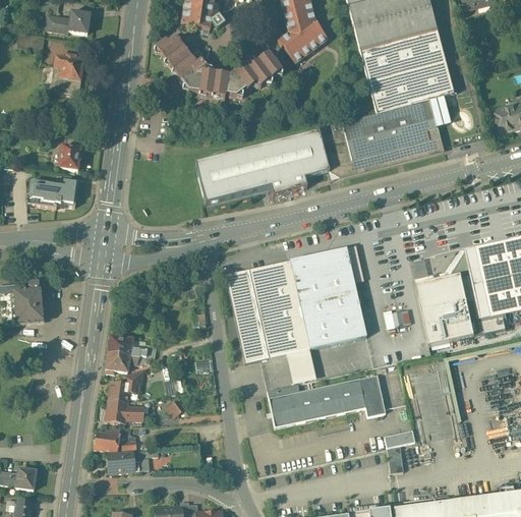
[(43,0),(42,7),(58,9),(59,0),(43,0)]
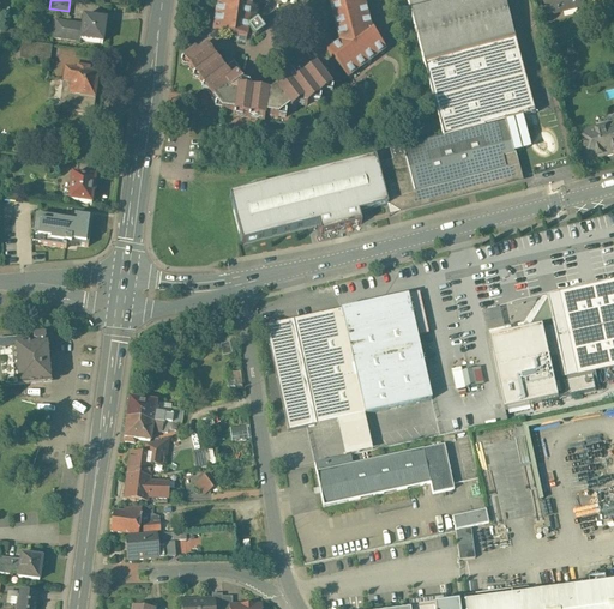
[(218,0),(217,10),(215,10),(214,22),(215,22),(215,28),(212,26),(212,28),(247,32),(247,26),(250,26),(254,34),(264,26),(257,17),(250,23),(248,22),(251,0),(329,0),(339,37),(326,47),(332,54),(333,53),(336,56),(335,58),(348,74),(385,46),(372,28),(371,29),(368,19),(369,18),(367,7),(365,7),(363,2),(366,1),(366,0),(218,0)]
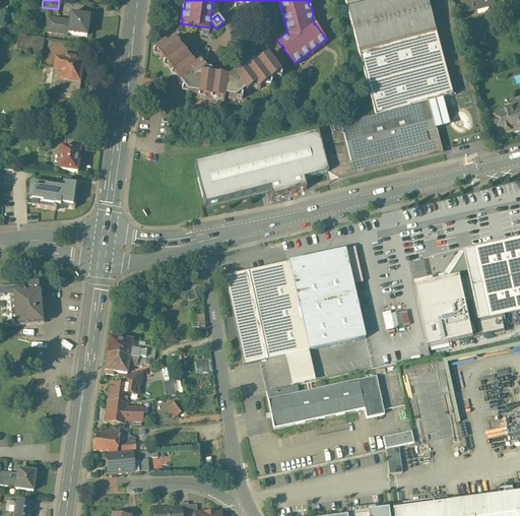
[(362,0),(346,4),(359,50),(438,29),(429,0),(362,0)]
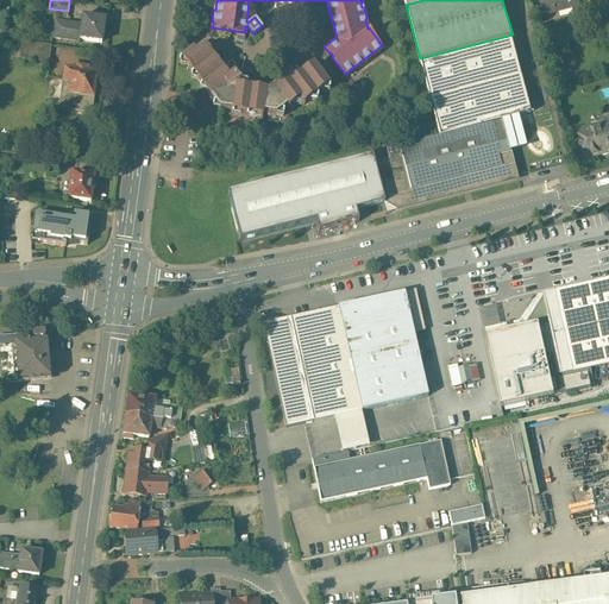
[(539,0),(542,11),(554,8),(553,5),(571,0),(539,0)]
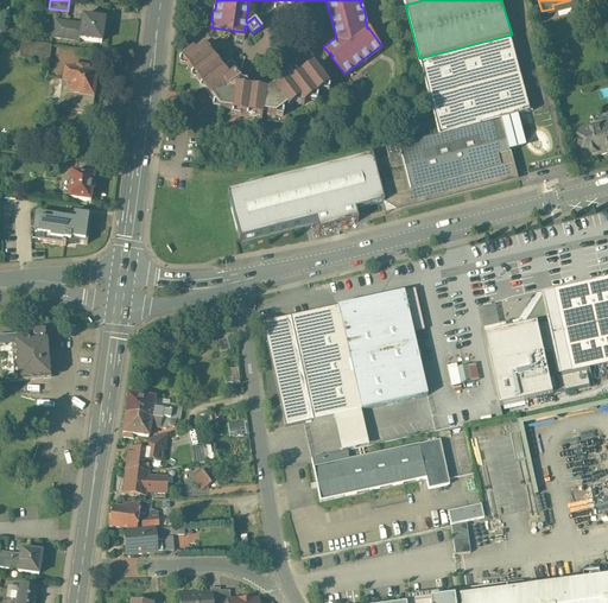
[(588,0),(593,18),(606,14),(601,0),(588,0)]
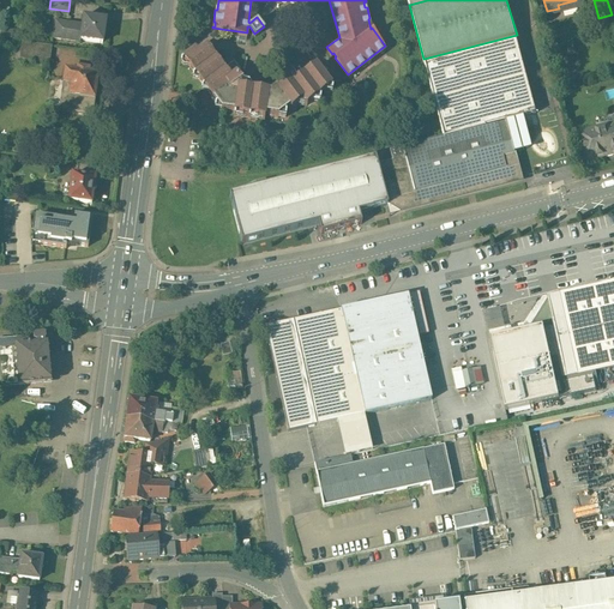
[(106,16),(83,12),(82,20),(79,35),(80,36),(102,38),(106,16)]
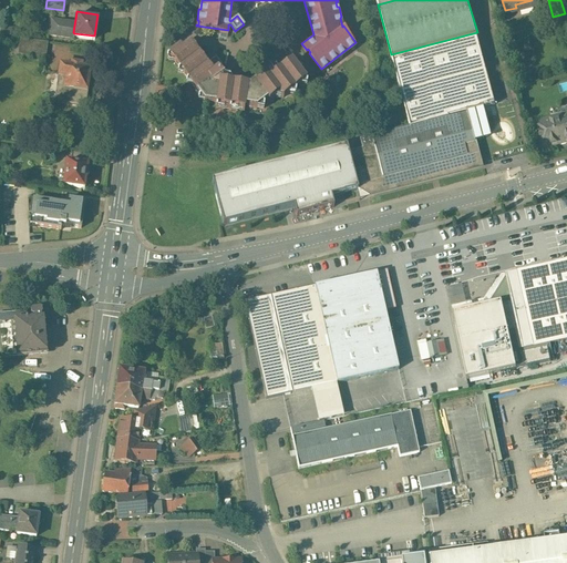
[(75,19),(60,17),(60,19),(51,18),(49,31),(73,34),(74,33),(73,32),(75,19)]
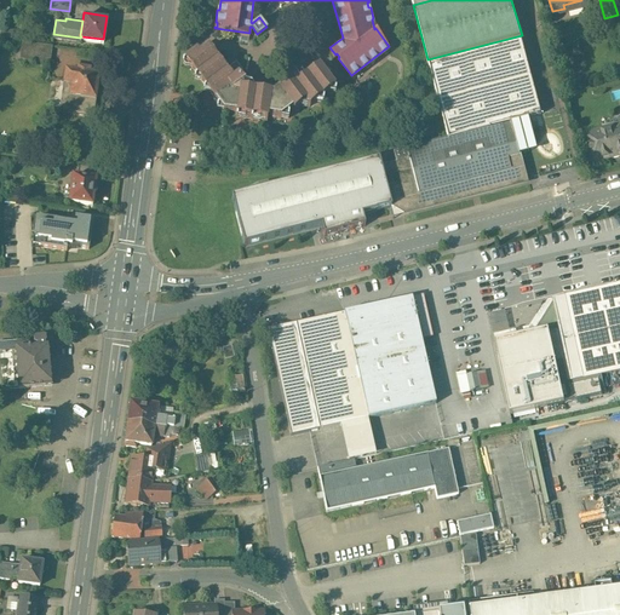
[(522,35),(428,59),(447,134),(511,118),(541,109),(522,35)]
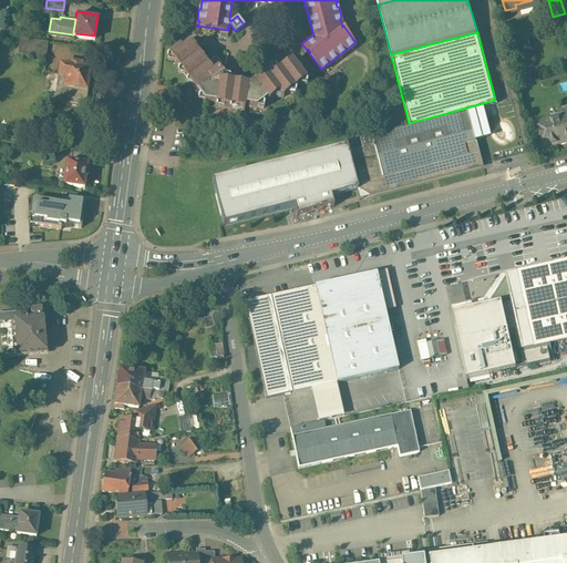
[(48,38),(20,34),(18,50),(45,53),(48,38)]
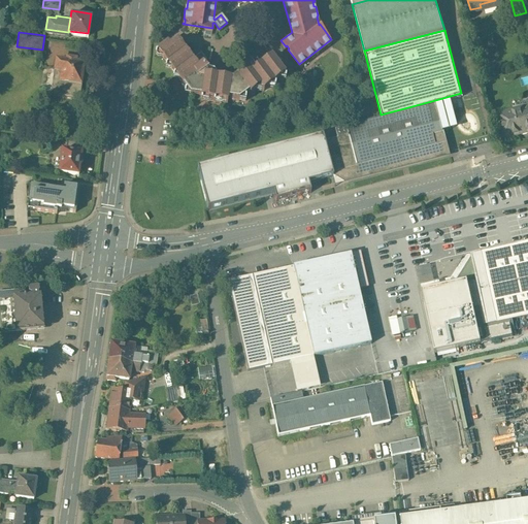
[(217,72),(206,59),(206,57),(201,50),(192,56),(177,36),(170,42),(167,39),(155,48),(155,51),(156,51),(156,48),(159,46),(163,51),(162,55),(166,60),(165,61),(165,64),(170,64),(174,70),(173,71),(172,74),(173,74),(174,71),(176,69),(179,72),(178,75),(186,85),(185,86),(184,89),(185,89),(186,87),(188,85),(190,88),(190,91),(201,92),(200,97),(227,101),(228,96),(239,98),(239,94),(242,92),(244,95),(244,97),(245,98),(245,94),(244,93),(249,90),(250,92),(255,88),(256,85),(259,82),(261,85),(261,87),(264,88),(268,84),(269,80),(272,78),(274,80),(273,84),(275,84),(275,80),(274,79),(278,76),(279,73),(283,70),(285,73),(284,75),(285,75),(286,73),(271,54),(259,63),(252,55),(244,61),(251,69),(244,73),(242,73),(233,80),(228,79),(228,82),(222,80),(221,78),(212,77),(212,75),(217,72)]
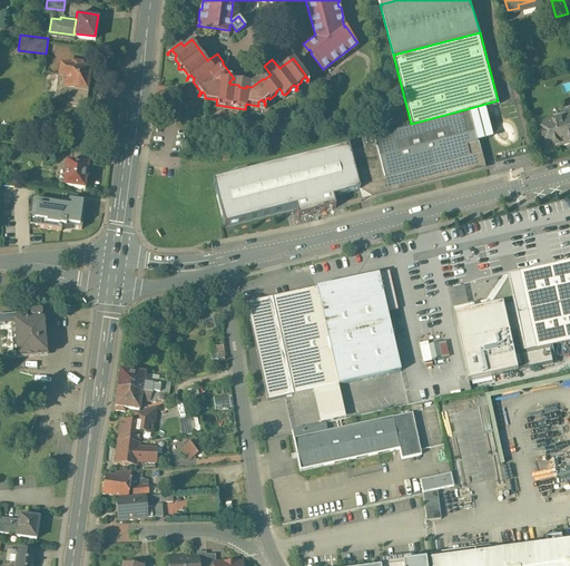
[(71,60),(71,62),(60,61),(57,84),(64,85),(87,88),(88,84),(89,75),(91,76),(92,66),(81,65),(82,61),(71,60)]
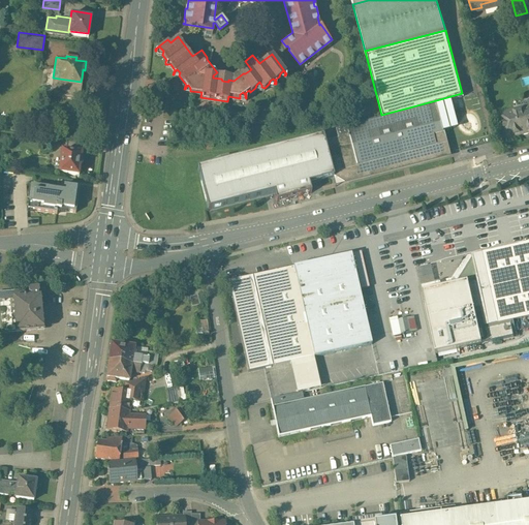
[(81,82),(59,79),(58,92),(80,95),(83,78),(82,78),(81,82)]
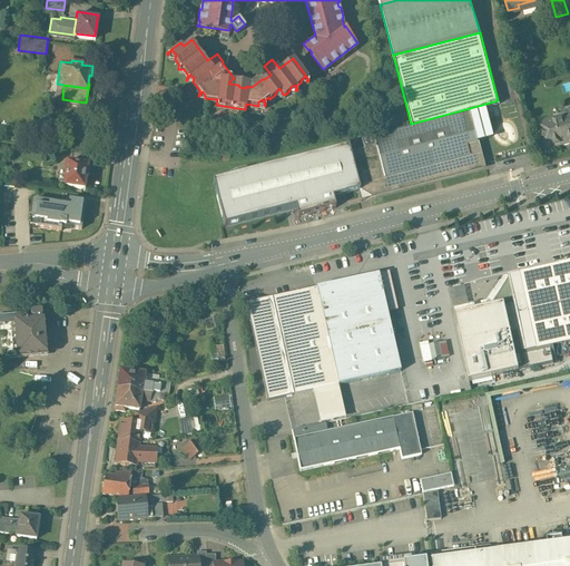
[(411,124),(361,136),(364,146),(353,148),(356,158),(351,160),(357,188),(361,197),(487,165),(470,108),(411,124)]
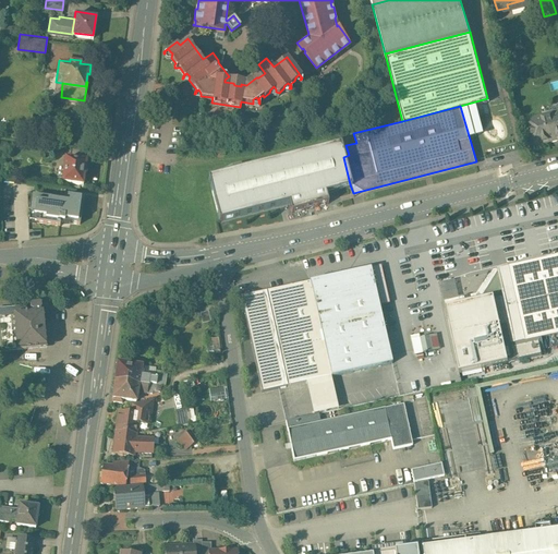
[(557,109),(528,118),(534,143),(557,136),(557,109)]
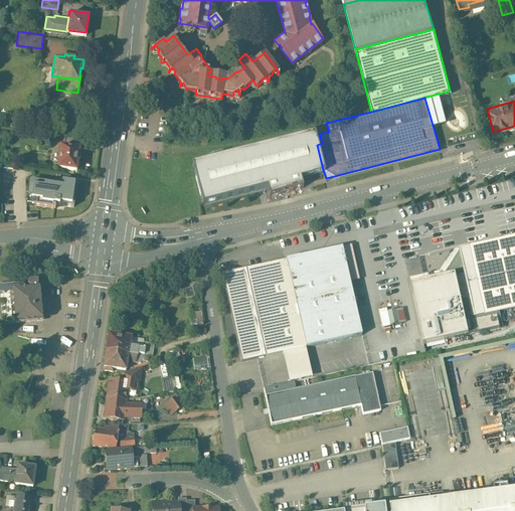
[(323,170),(317,145),(313,130),(192,161),(202,201),(267,184),(269,193),(303,184),(301,175),(323,170)]
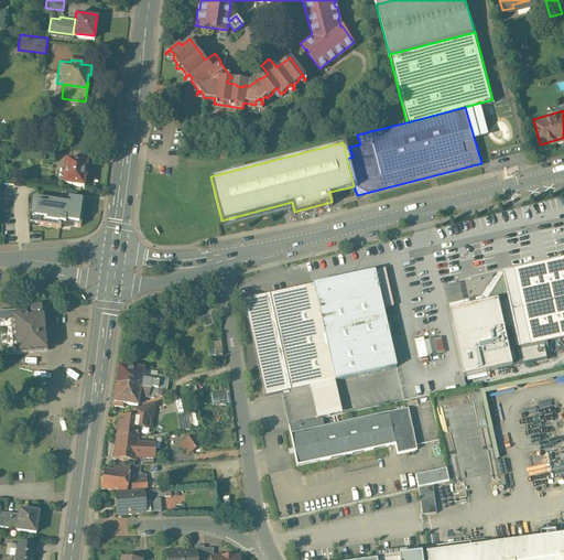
[(87,160),(66,157),(63,180),(84,183),(86,170),(87,170),(88,169),(89,162),(88,161),(87,161),(87,160)]
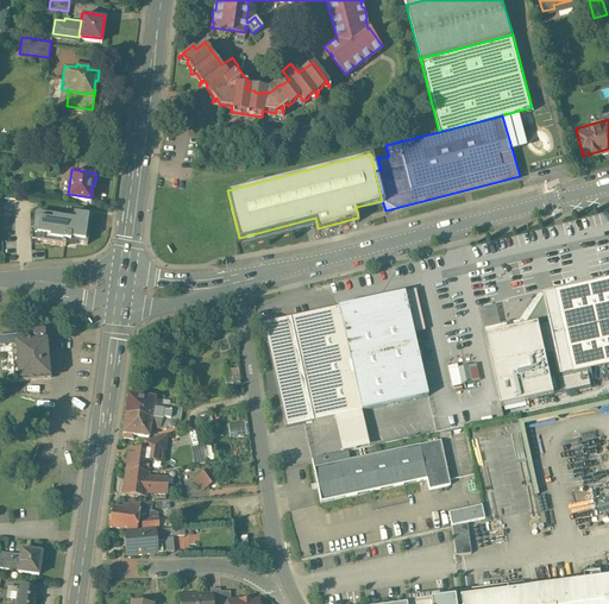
[(92,212),(74,209),(73,216),(69,215),(69,214),(39,209),(39,216),(35,216),(32,234),(39,234),(39,239),(66,243),(67,238),(87,241),(92,212)]
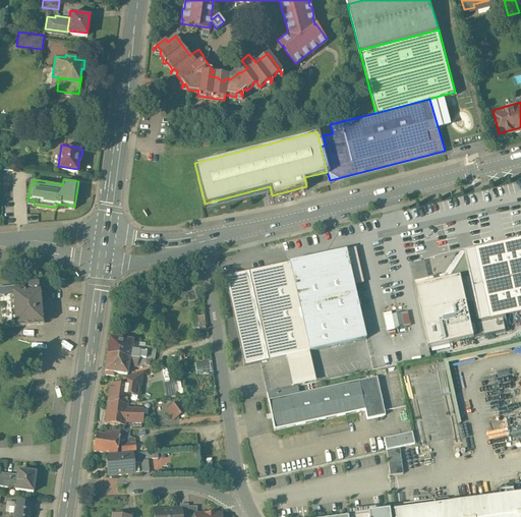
[(520,235),(484,243),(465,249),(456,264),(448,277),(437,281),(417,285),(429,348),(520,327),(520,235)]
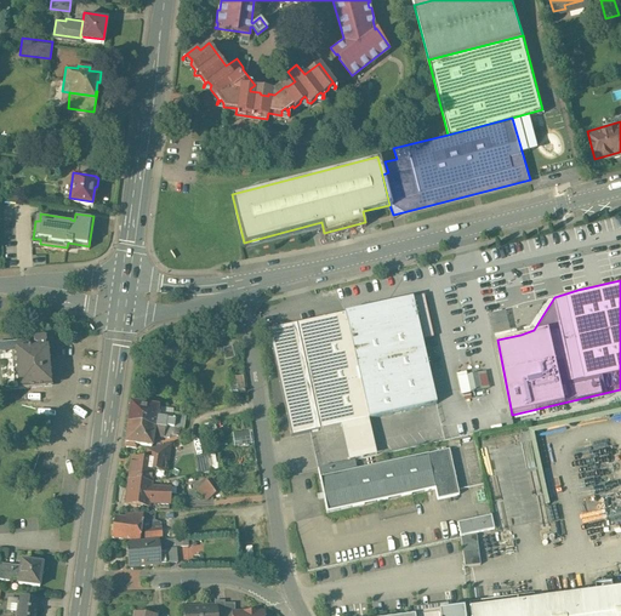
[(422,291),(411,294),(420,335),(432,332),(422,291)]
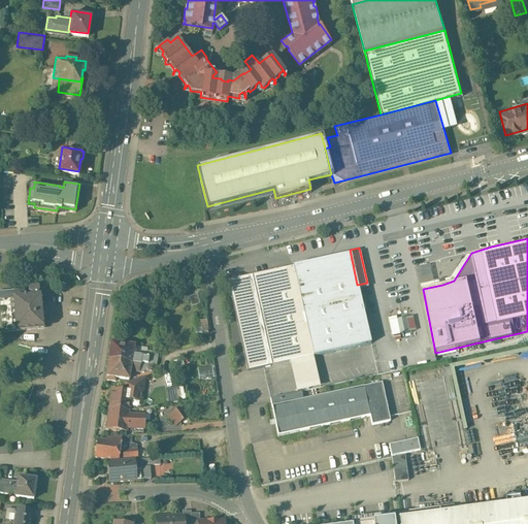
[(350,250),(293,263),(312,353),(369,339),(357,285),(350,250)]
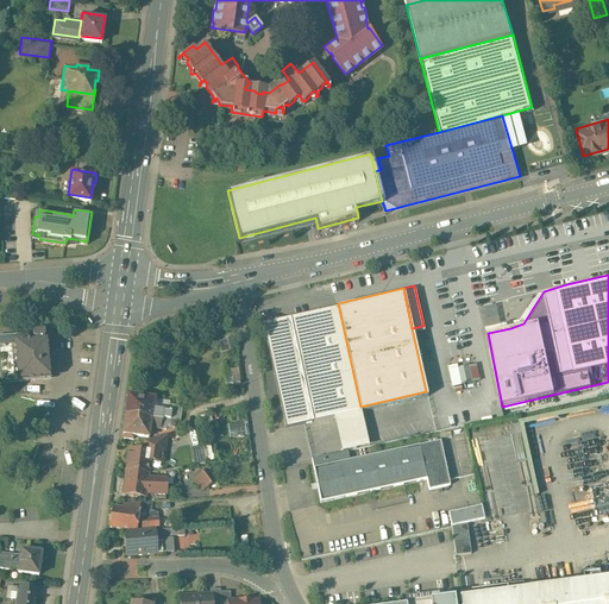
[(338,303),(290,314),(313,417),(360,407),(338,303)]
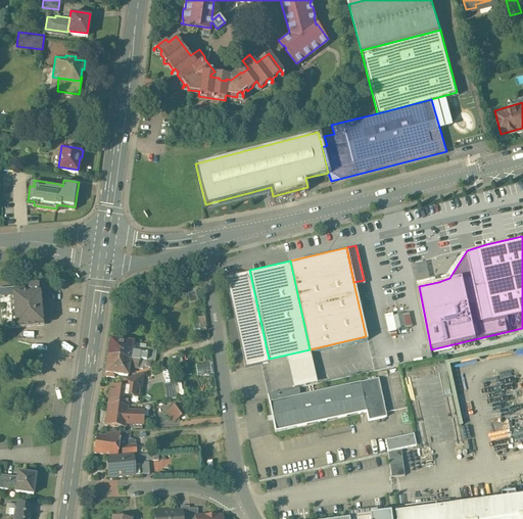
[(249,270),(225,275),(244,364),(269,359),(249,270)]
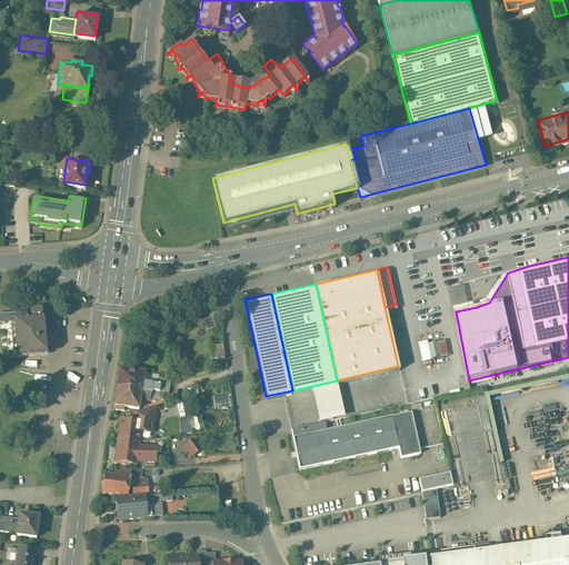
[(26,308),(0,310),(0,318),(27,316),(26,308)]
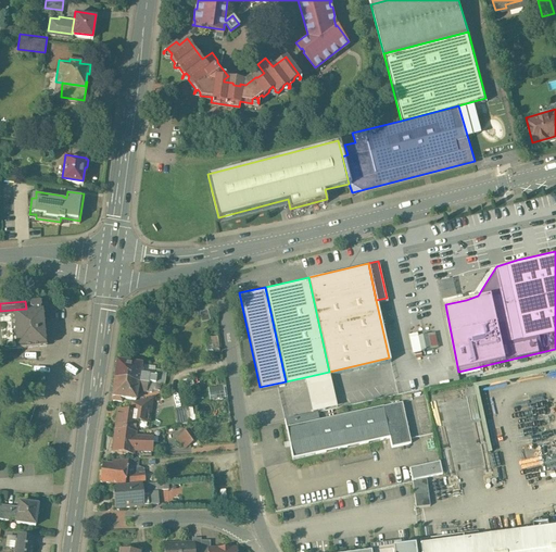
[(207,306),(199,309),(201,318),(210,316),(207,306)]
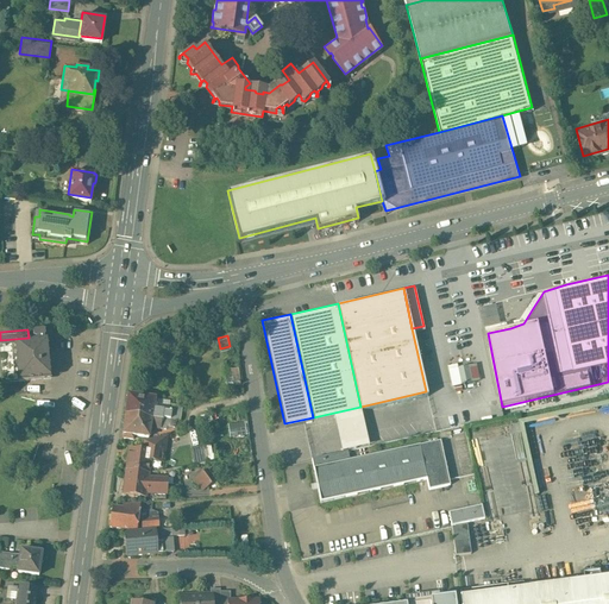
[(29,338),(0,340),(4,379),(27,378),(27,375),(48,372),(44,338),(48,338),(48,337),(44,337),(37,338),(29,338)]
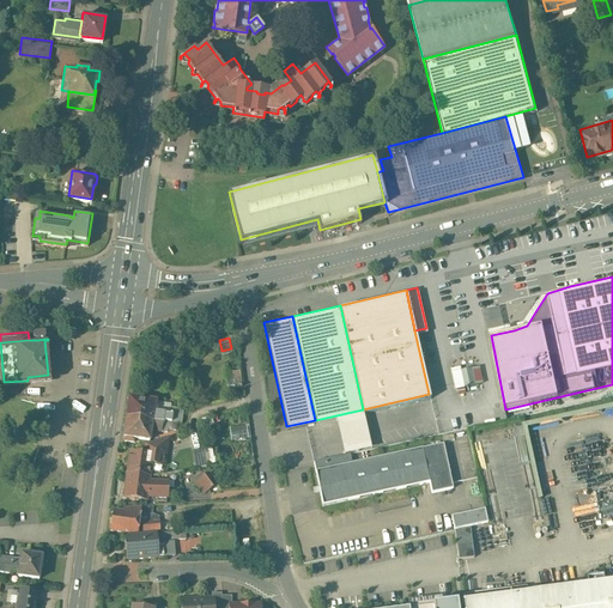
[(479,365),(472,366),(474,381),(483,380),(479,365)]
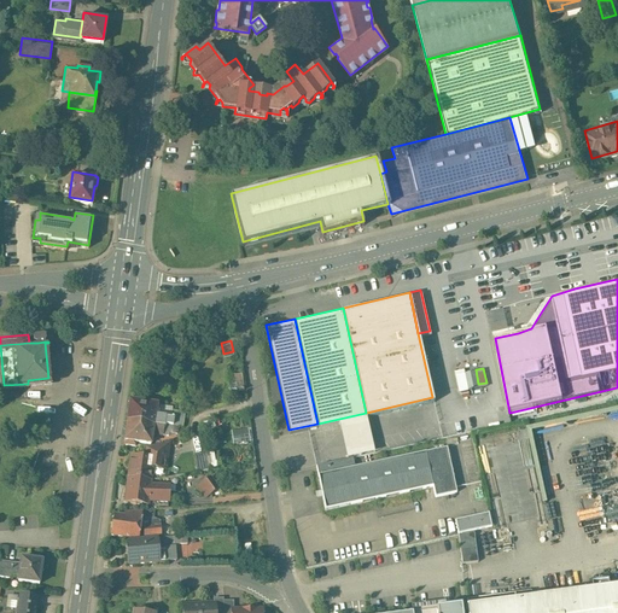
[(476,369),(464,372),(467,386),(478,384),(476,369)]
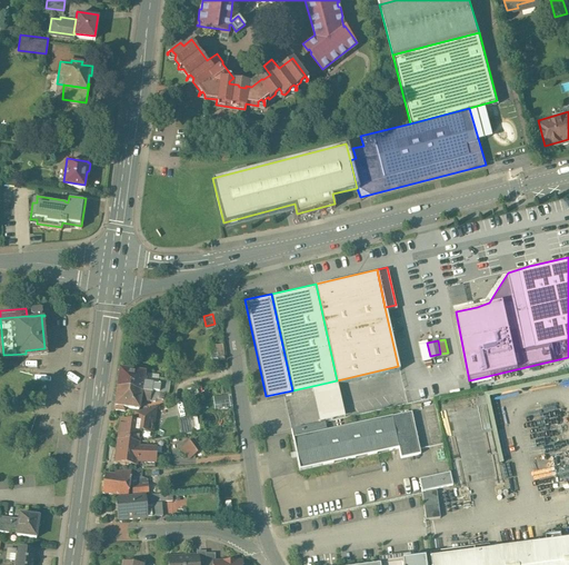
[(216,342),(209,343),(210,356),(218,355),(216,342)]
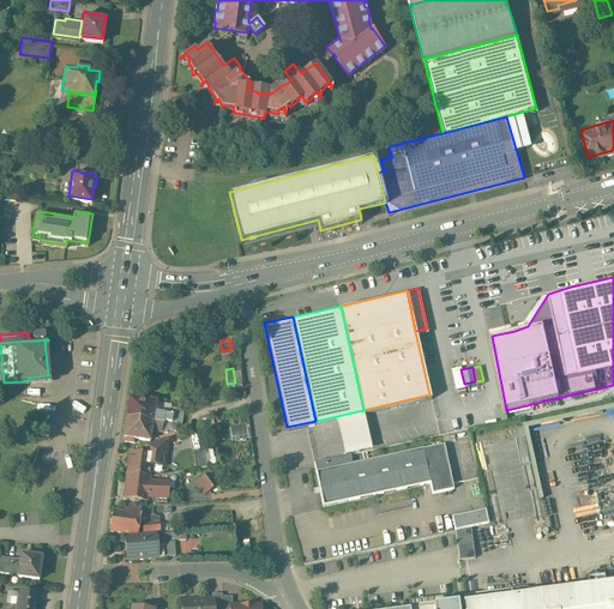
[(461,369),(453,371),(456,385),(459,385),(464,384),(461,369)]
